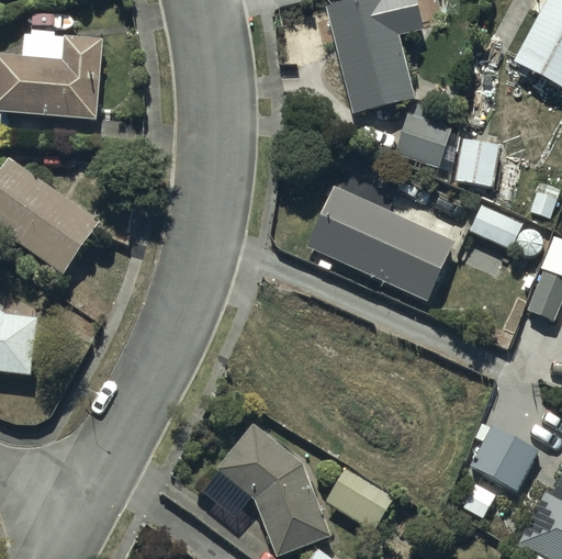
[(340,0),(326,3),(353,113),(414,98),(397,35),(422,29),(415,0),(340,0)]
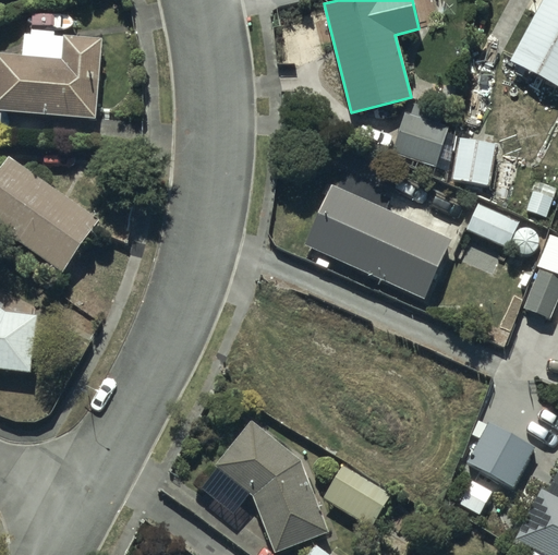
[(541,0),(510,61),(557,85),(557,0),(541,0)]
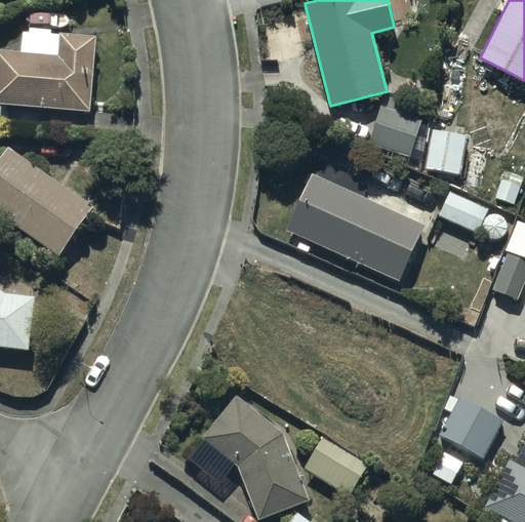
[(21,51),(0,49),(0,119),(1,120),(2,102),(90,108),(95,35),(52,32),(53,29),(29,27),(29,31),(23,31),(21,51)]
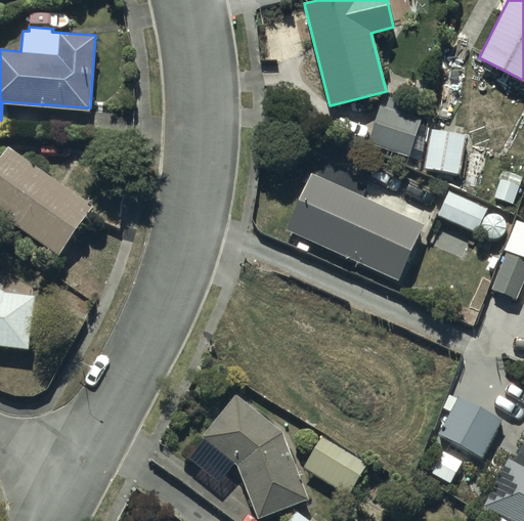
[(379,104),(367,142),(408,155),(421,118),(379,104)]
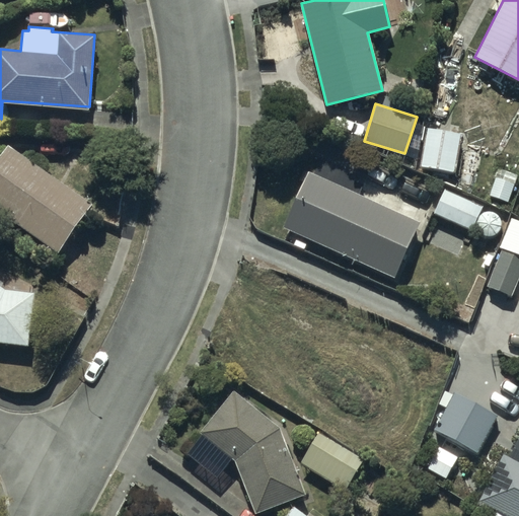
[(459,130),(426,126),(421,165),(454,169),(459,130)]
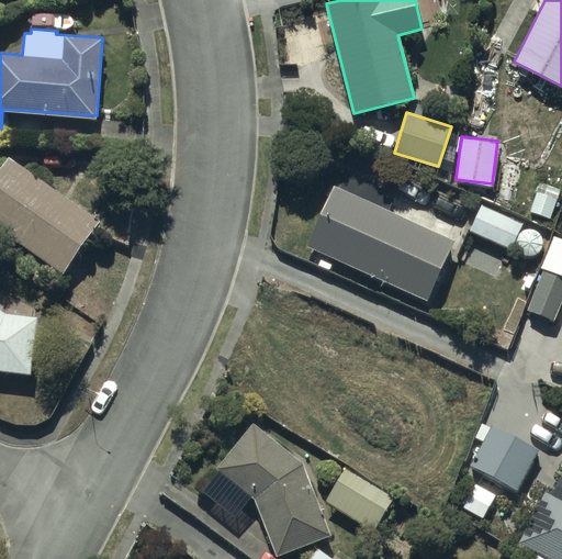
[(10,156),(0,168),(0,227),(63,272),(100,221),(10,156)]
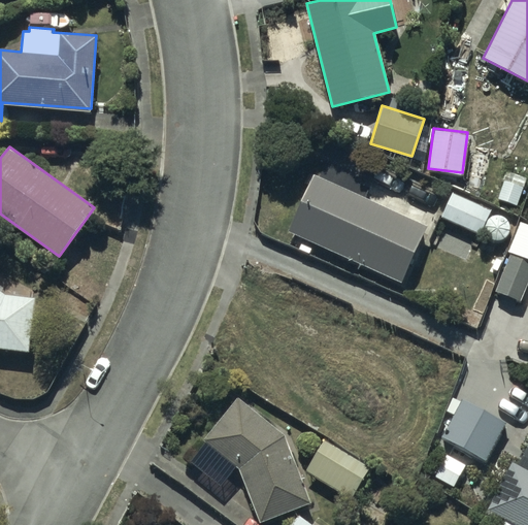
[(312,174),(288,230),(400,282),(426,226),(312,174)]
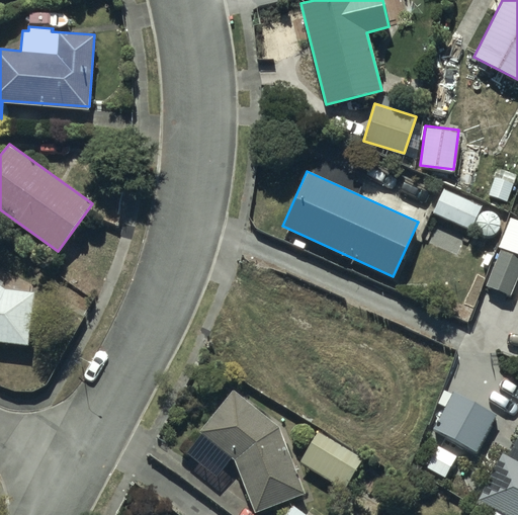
[(481,205),(443,188),(433,212),(470,229),(481,205)]
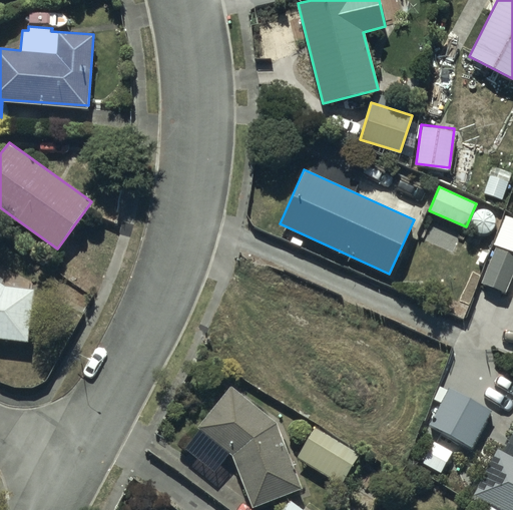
[(474,213),(473,214),(473,215),(472,216),(472,217),(472,218),(471,219),(471,220),(471,221),(471,222),(472,223),(472,224),(472,225),(473,226),(473,227),(474,228),(475,228),(475,229),(476,230),(477,231),(478,231),(479,232),(480,232),(481,232),(482,232),(483,233),(484,233),(485,232),(486,232),(487,232),(488,232),(489,231),(490,231),(491,230),(492,229),(493,228),(494,227),(494,226),(495,225),(495,224),(495,223),(496,222),(496,221),(496,220),(496,219),(495,218),(495,217),(495,216),(494,215),(494,214),(493,213),(493,212),(492,211),(491,211),(490,210),(489,210),(488,209),(487,209),(486,208),(485,208),(484,208),(483,208),(482,208),(481,208),(480,209),(479,209),(478,210),(477,210),(476,211),(475,211),(475,212),(474,213)]
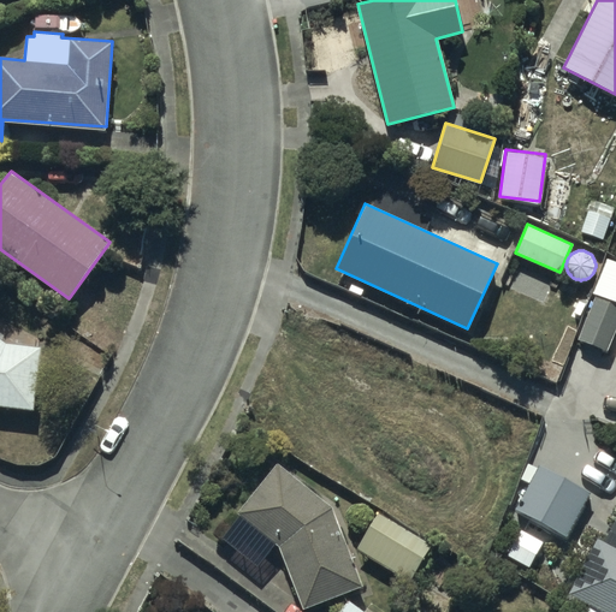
[(615,261),(608,257),(592,293),(594,295),(576,338),(606,351),(615,327),(615,261)]
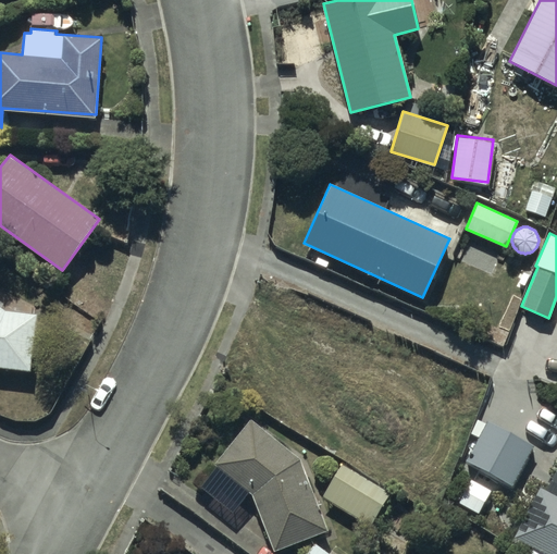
[(0,365),(31,369),(36,314),(3,310),(0,307),(0,365)]
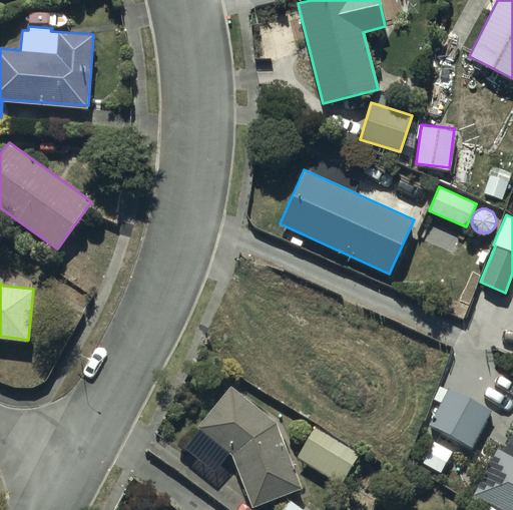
[(492,409),(450,386),(429,423),(471,447),(492,409)]
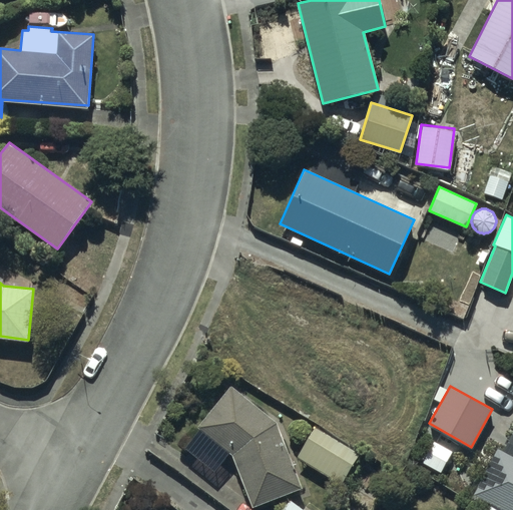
[(301,487),(275,423),(231,388),(198,428),(232,456),(252,506),(301,487)]
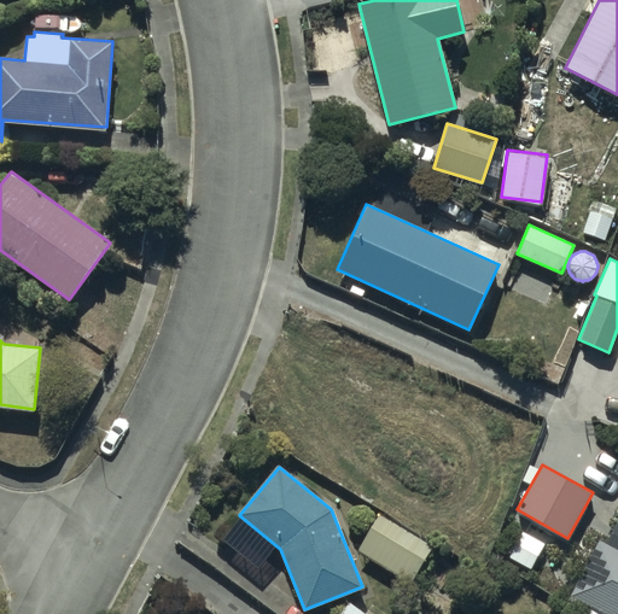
[(600,539),(570,595),(607,613),(617,613),(617,483),(611,480),(594,513),(605,519),(599,530),(608,534),(605,542),(600,539)]
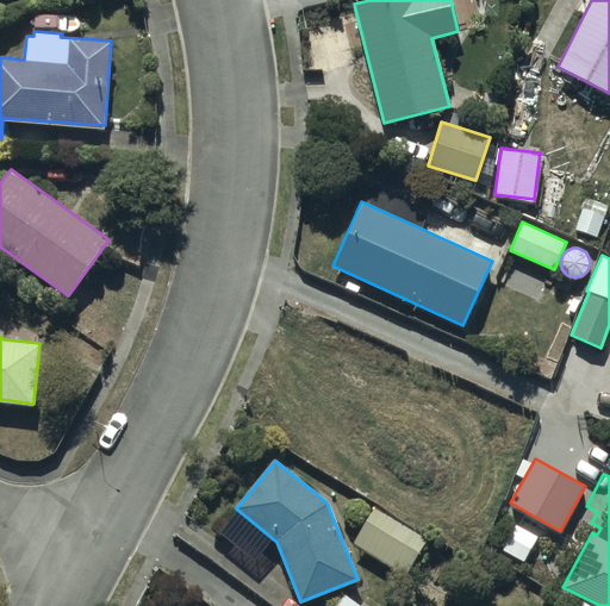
[(373,508),(353,544),(405,575),(425,539),(373,508)]
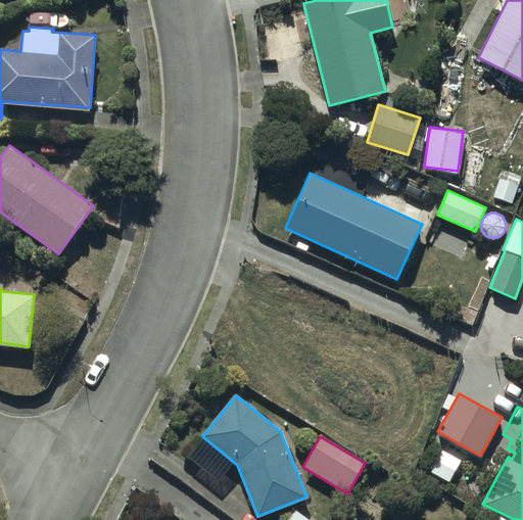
[(311,519),(295,508),(285,519),(311,519)]
